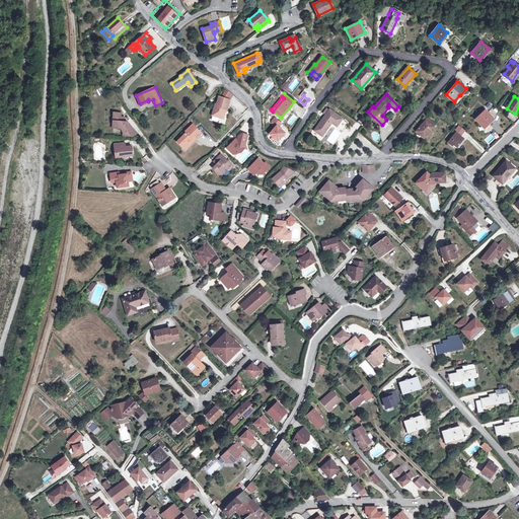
[(209,119),(215,122),(216,120),(218,120),(220,121),(222,114),(224,114),(227,104),(216,100),(213,108),(212,108),(209,119)]
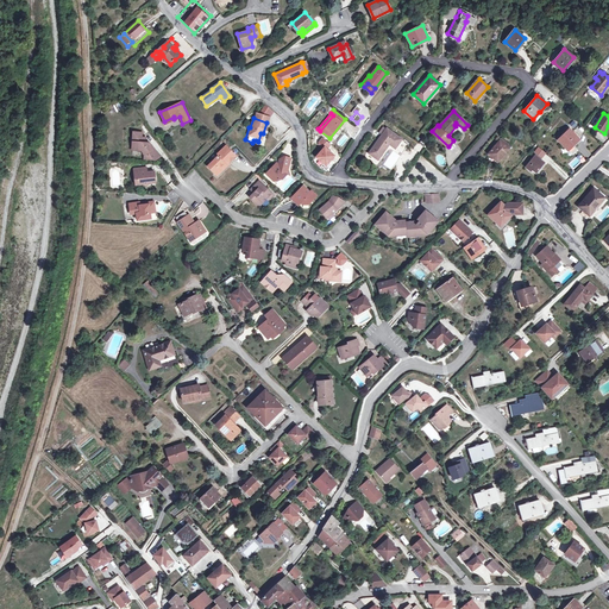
[(387,127),(385,130),(382,133),(369,152),(378,159),(389,144),(395,148),(402,138),(387,127)]
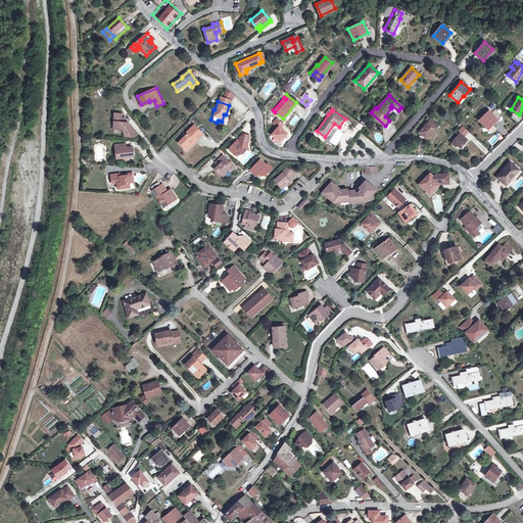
[(479,120),(487,129),(497,120),(489,110),(479,120)]
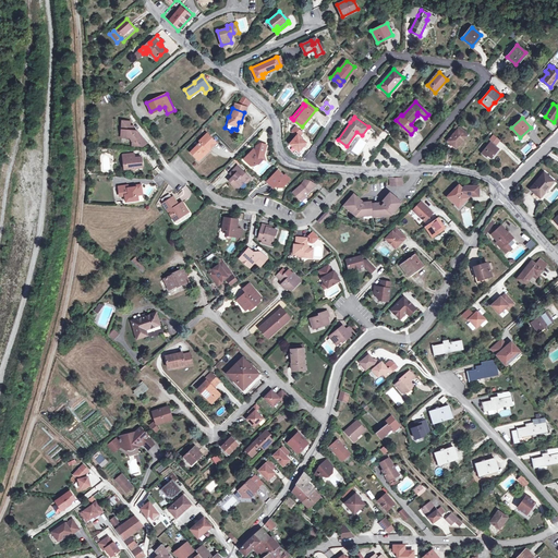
[(143,146),(146,144),(136,131),(133,131),(133,126),(130,125),(130,121),(122,121),(121,136),(130,137),(132,141),(132,145),(143,146)]
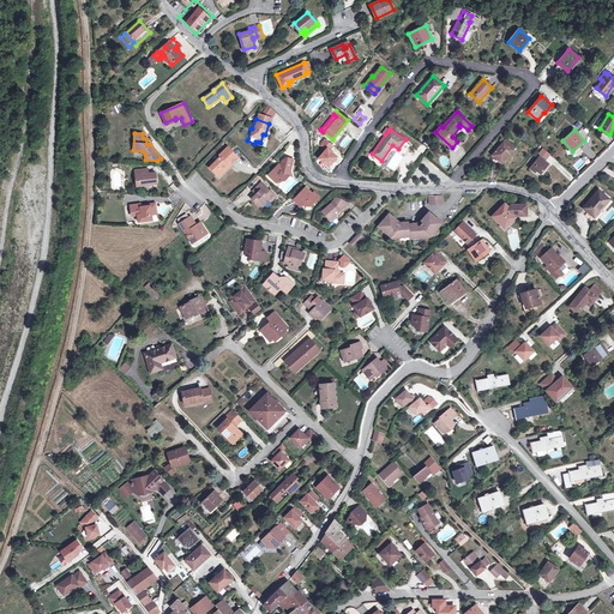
[(320,144),(325,149),(317,158),(329,169),(338,157),(331,150),(333,146),(325,138),(320,144)]
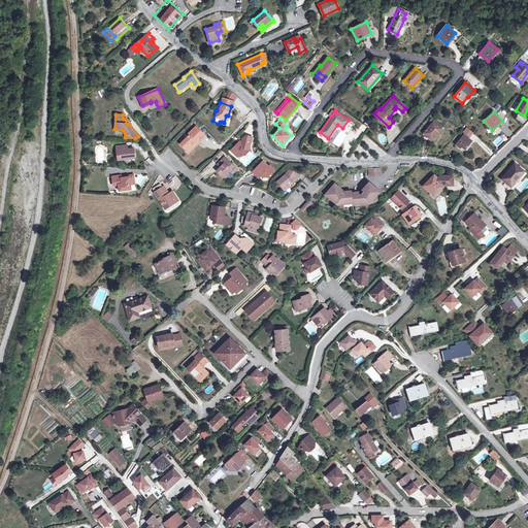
[(355,125),(349,120),(342,128),(350,132),(355,125)]
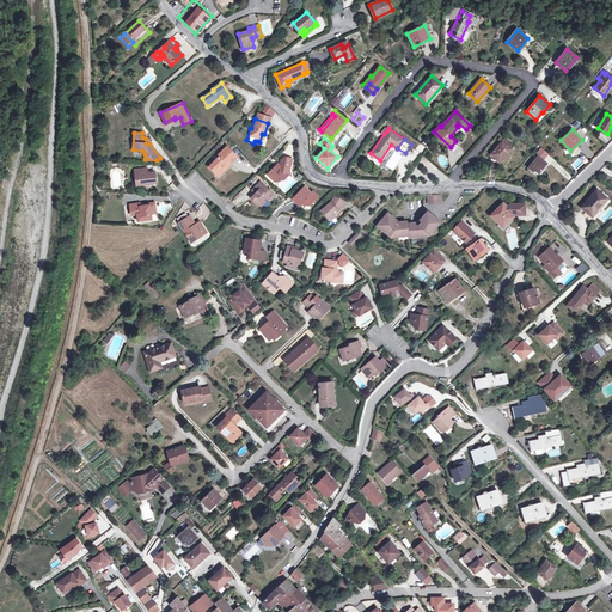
[(505,139),(502,141),(512,148),(514,147),(505,139)]
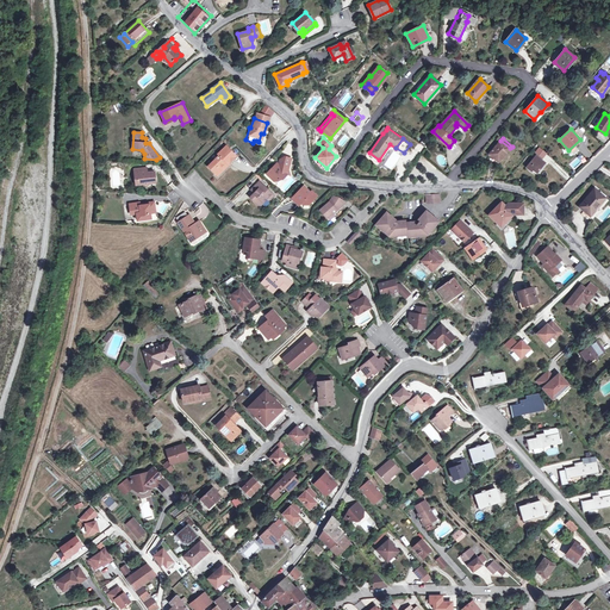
[(498,162),(510,148),(500,141),(490,154),(498,162)]
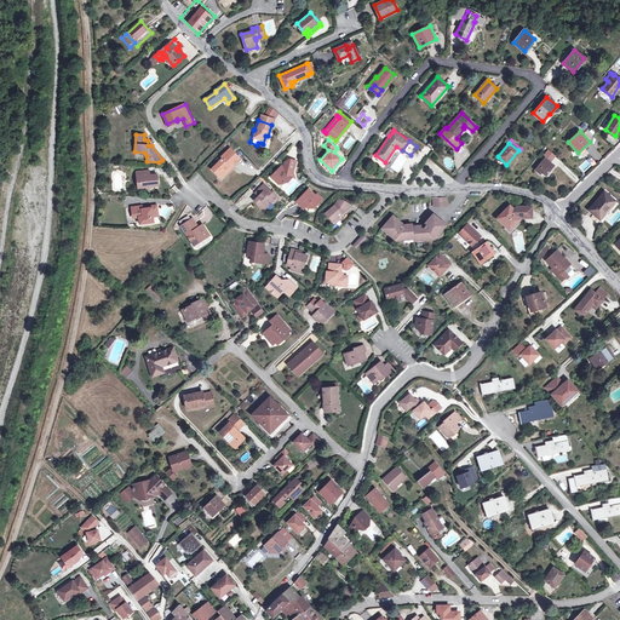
[(288,154),(294,156),(299,149),(293,145),(288,154)]
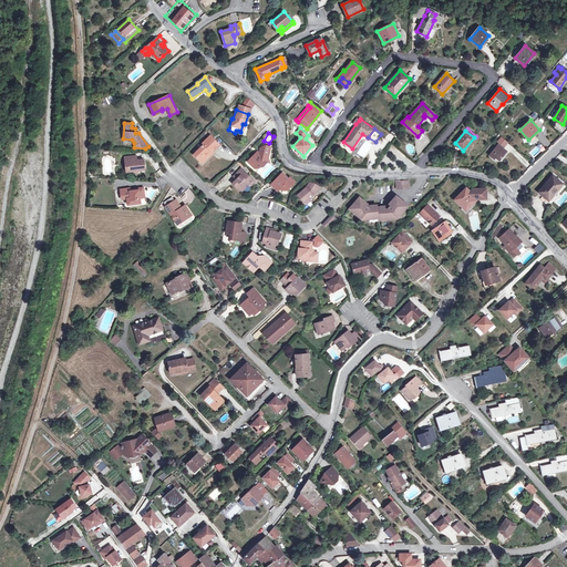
[(204,158),(206,158),(209,154),(208,153),(210,152),(210,153),(218,145),(209,136),(202,143),(203,144),(193,155),(198,161),(203,157),(204,158)]
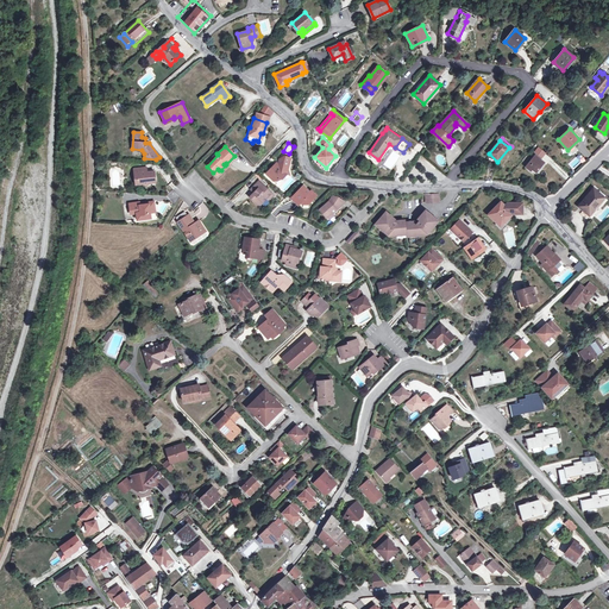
[(542,158),(547,154),(538,146),(534,151),(542,158)]
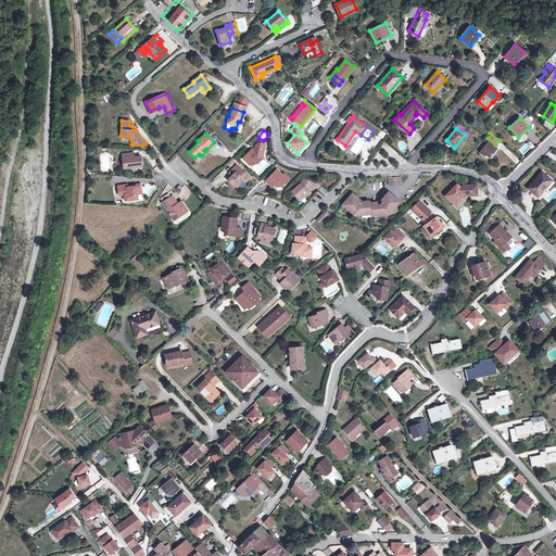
[(266,143),(260,141),(258,146),(257,150),(255,149),(253,151),(251,150),(243,158),(245,160),(250,164),(254,163),(260,158),(263,158),(265,159),(264,151),(266,143)]
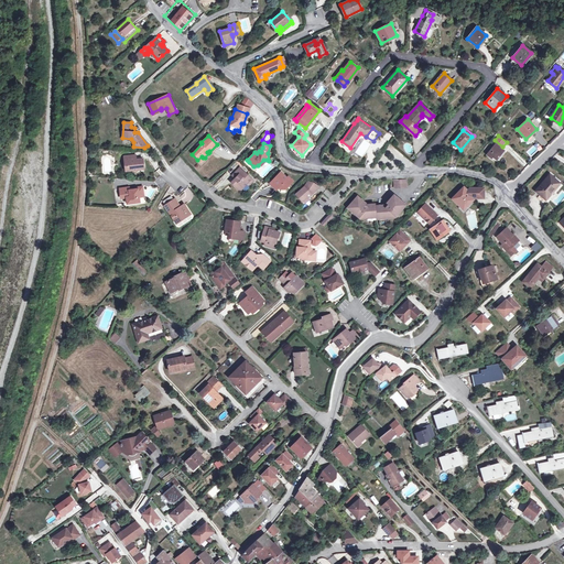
[(492,155),(497,160),(505,151),(496,143),(487,154),(491,158),(492,155)]
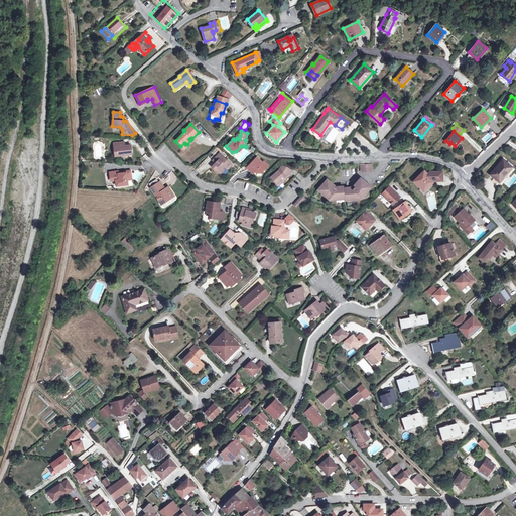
[(489,132),(482,138),(485,142),(492,136),(489,132)]
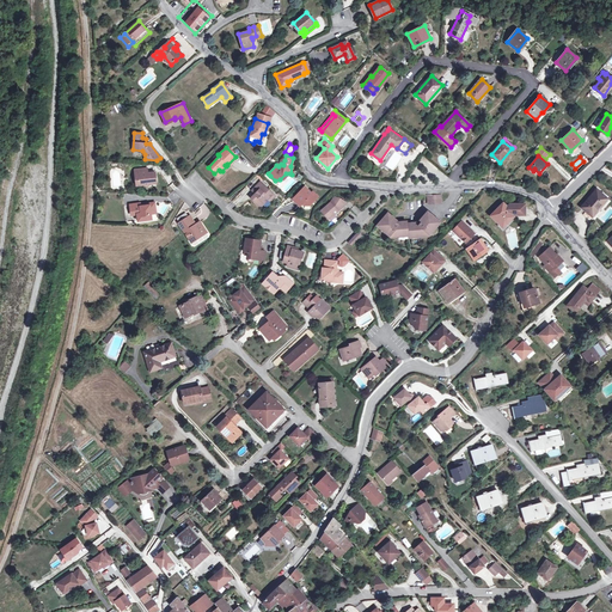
[(150,175),(147,173),(147,169),(134,170),(136,185),(144,185),(146,188),(150,184),(152,182),(155,181),(155,172),(152,172),(150,175)]
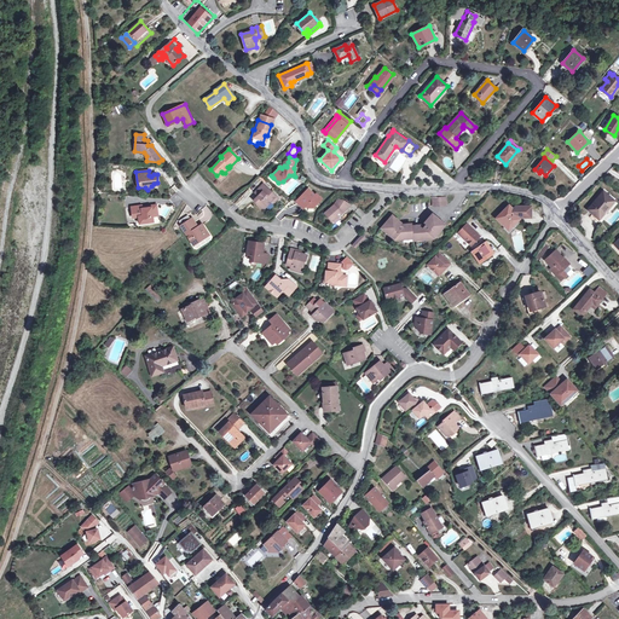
[(258,192),(256,194),(253,198),(261,207),(265,207),(271,200),(273,202),(278,197),(261,183),(254,190),(258,192)]
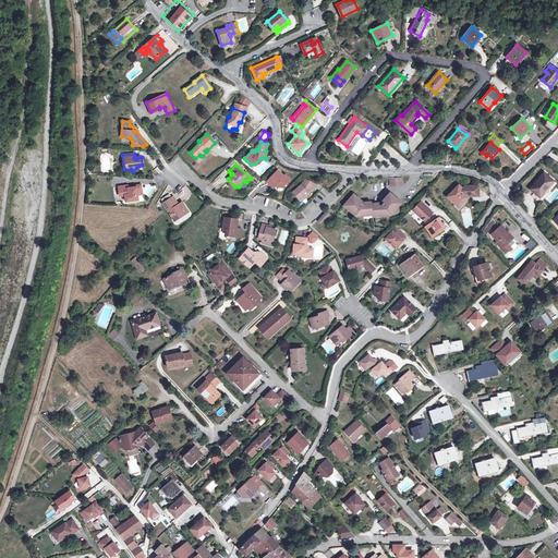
[(267,180),(269,181),(267,183),(270,186),(274,184),(276,186),(281,186),(287,180),(287,179),(283,174),(281,177),(276,171),(267,180)]
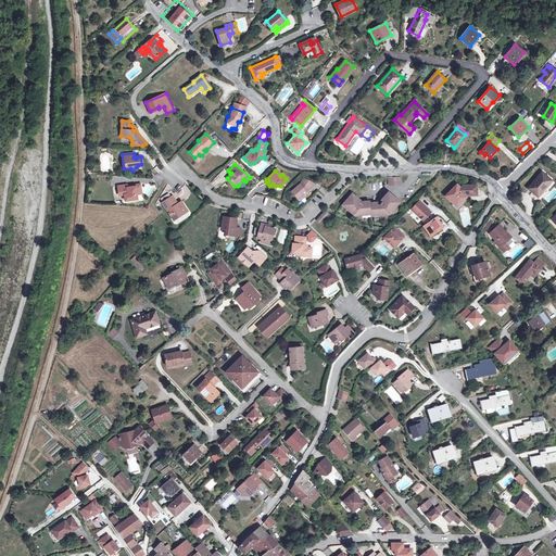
[(543,191),(552,180),(542,173),(528,188),(536,194),(539,197),(543,191)]
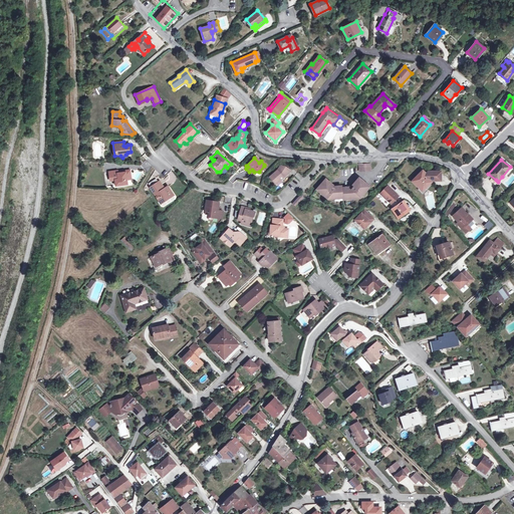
[(375,169),(375,161),(364,162),(364,170),(375,169)]
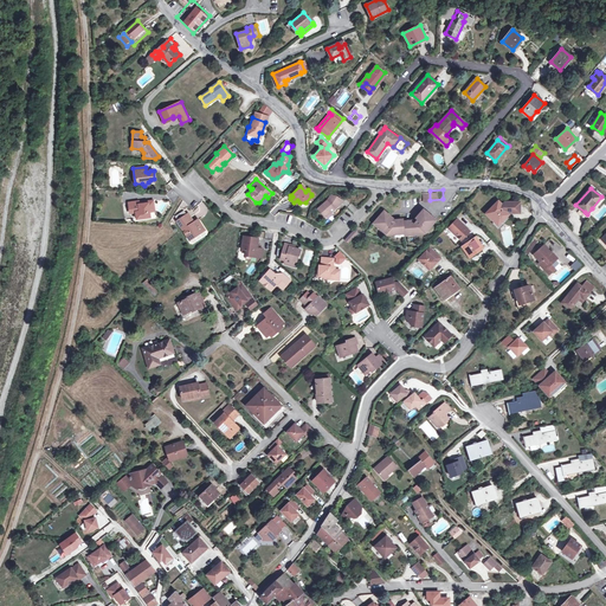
[(330,211),(331,212),(335,208),(334,207),(339,202),(340,204),(342,200),(336,195),(335,197),(331,194),(328,199),(318,208),(326,216),(326,214),(330,211)]
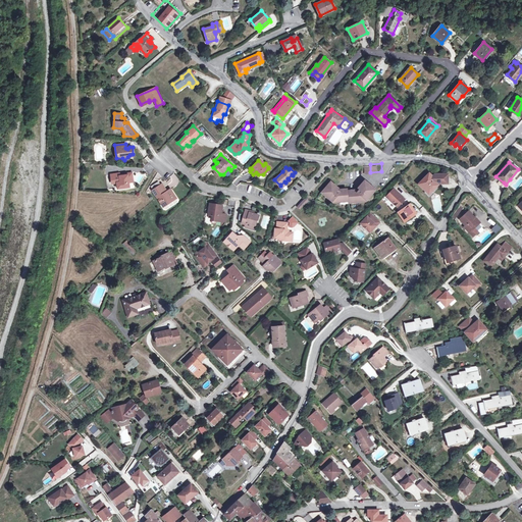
[(129,188),(128,183),(133,177),(132,172),(123,173),(123,175),(121,175),(119,175),(118,173),(110,174),(111,183),(116,183),(117,189),(129,188)]
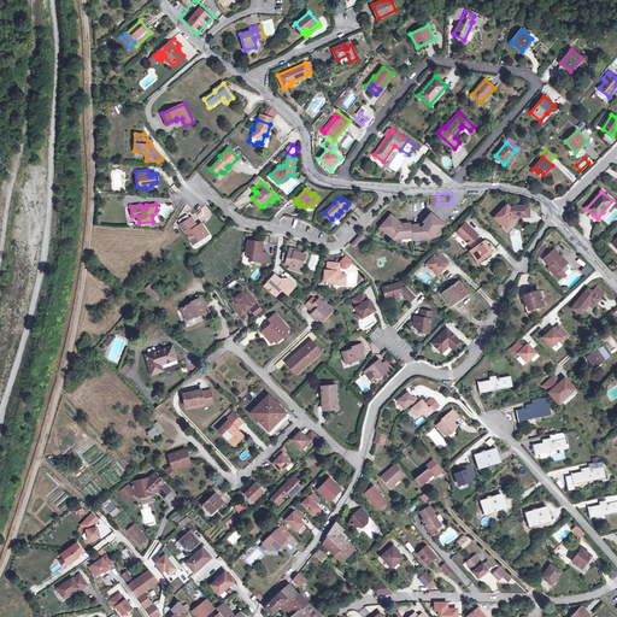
[(512,212),(513,211),(507,204),(495,217),(507,229),(518,218),(512,212)]
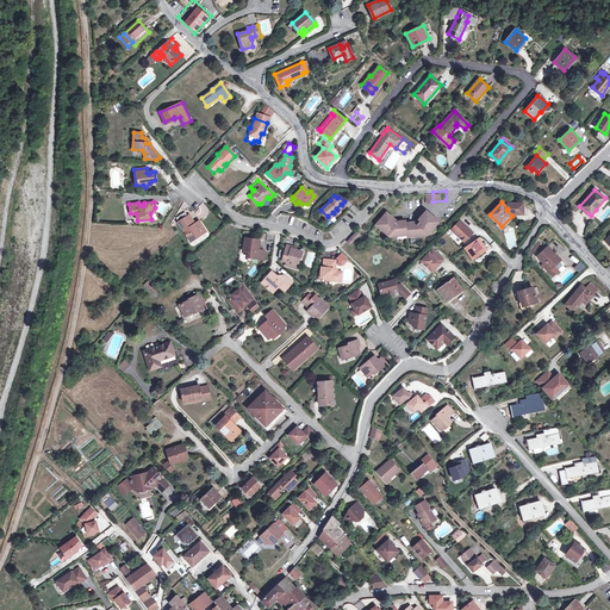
[(422,222),(412,223),(414,238),(414,241),(424,240),(424,237),(431,236),(444,221),(431,210),(425,217),(429,219),(427,222),(425,221),(423,223),(422,222)]
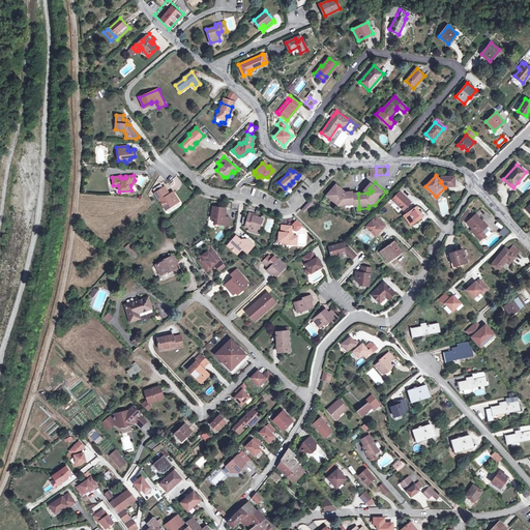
[(347,208),(356,207),(355,194),(355,192),(347,193),(345,194),(344,193),(342,195),(340,193),(343,188),(337,183),(327,196),(340,206),(347,206),(347,208)]
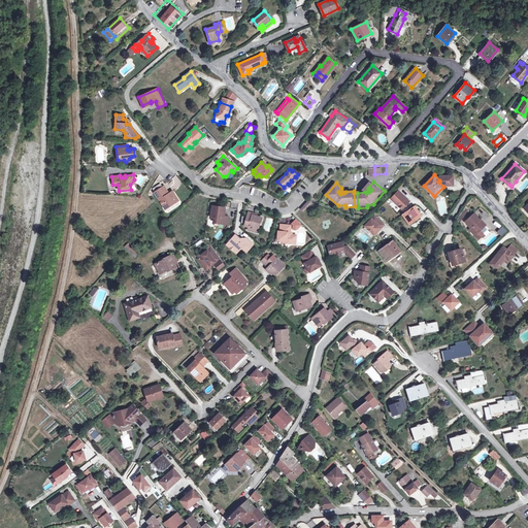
[(172,191),(169,193),(168,194),(165,190),(163,187),(155,192),(165,208),(178,200),(172,191)]
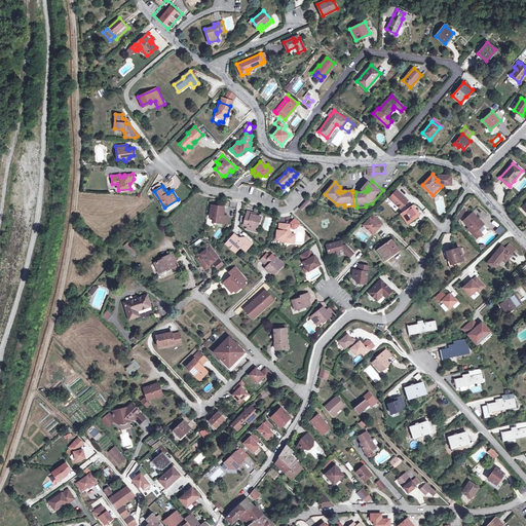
[(397,190),(389,197),(401,209),(408,200),(397,190)]
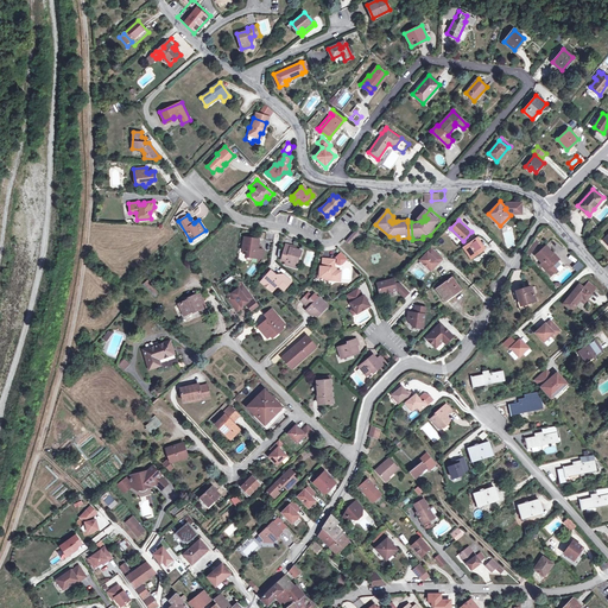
[(242,251),(247,251),(247,254),(252,254),(252,257),(263,258),(264,249),(258,248),(259,239),(245,236),(242,251)]
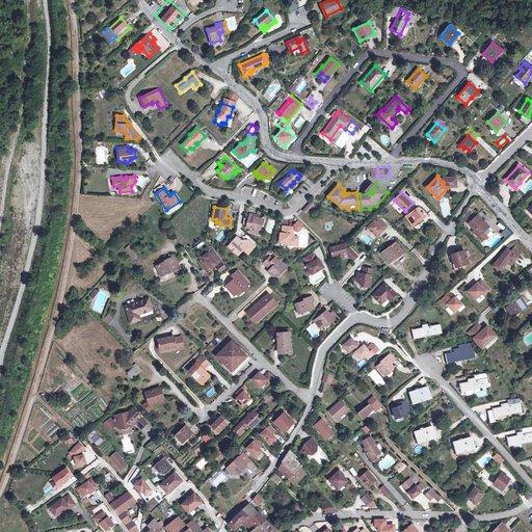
[(419,220),(424,217),(418,208),(405,216),(411,223),(418,219),(419,220)]
